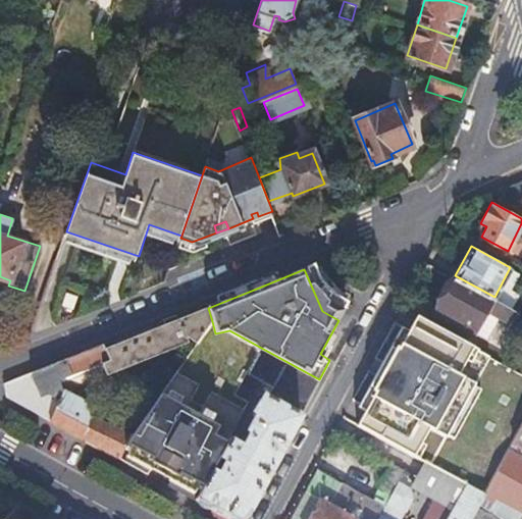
[(494,297),(455,275),(454,277),(450,275),(445,276),(439,287),(440,291),(445,294),(438,308),(486,334),(498,314),(509,320),(516,309),(494,297)]
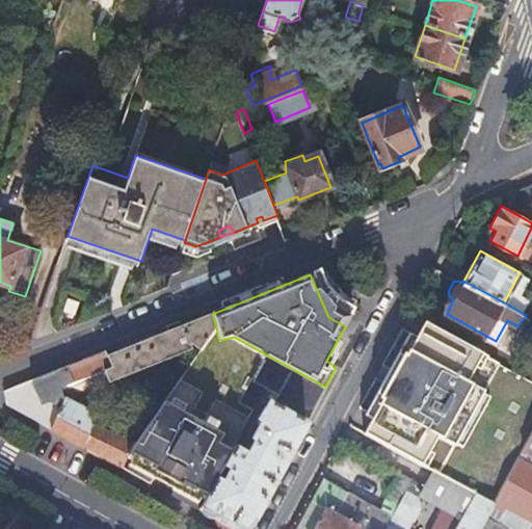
[(107,355),(110,362),(100,366),(106,381),(190,346),(188,341),(193,340),(201,352),(216,327),(212,314),(182,326),(180,320),(166,325),(169,332),(120,351),(107,355)]
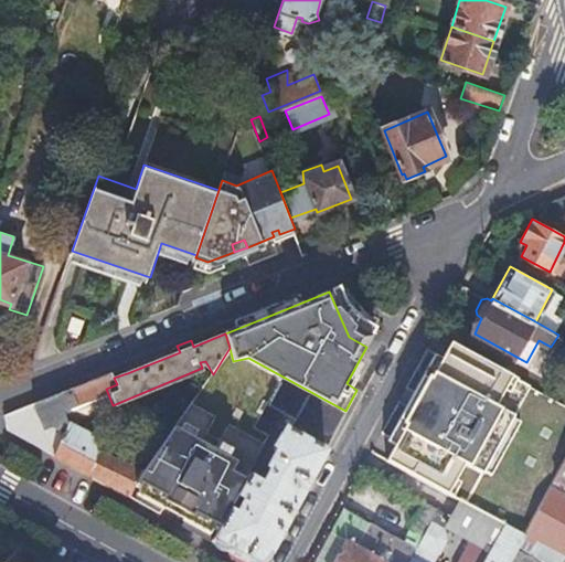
[(564,460),(564,401),(448,339),(438,357),(386,457),(447,490),(448,491),(461,498),(507,522),(525,533),(556,477),(561,469),(564,460)]
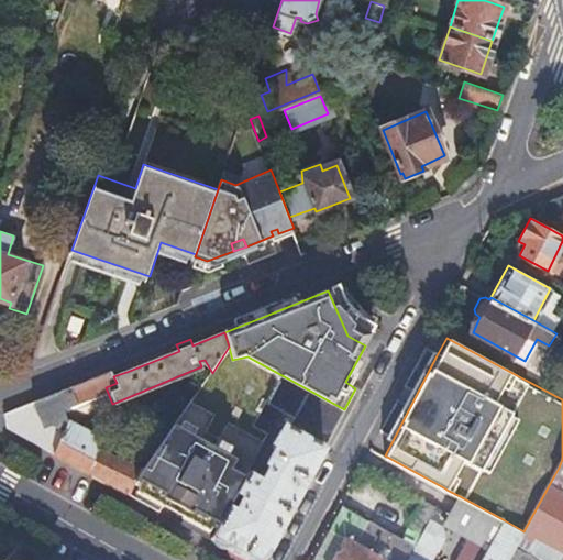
[(327,442),(344,409),(272,370),(277,386),(268,403),(295,417),(291,424),(327,442)]
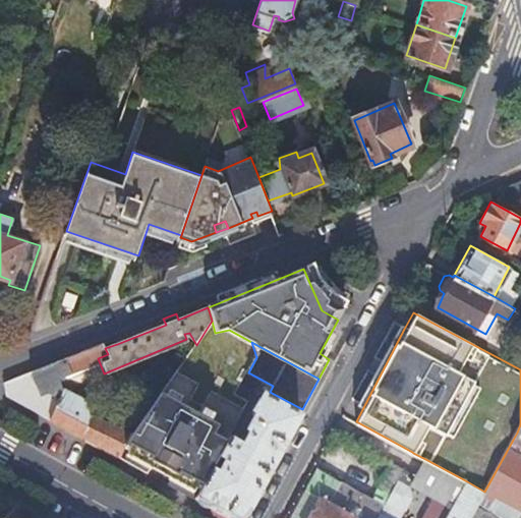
[(7,394),(50,418),(65,390),(104,373),(98,358),(108,354),(105,348),(103,343),(93,347),(6,382),(7,394)]
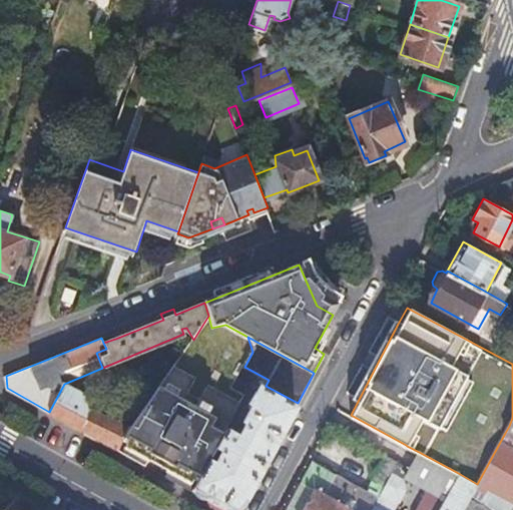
[(64,384),(49,412),(67,421),(83,429),(87,411),(96,393),(105,374),(102,371),(95,383),(90,381),(83,394),(64,384)]
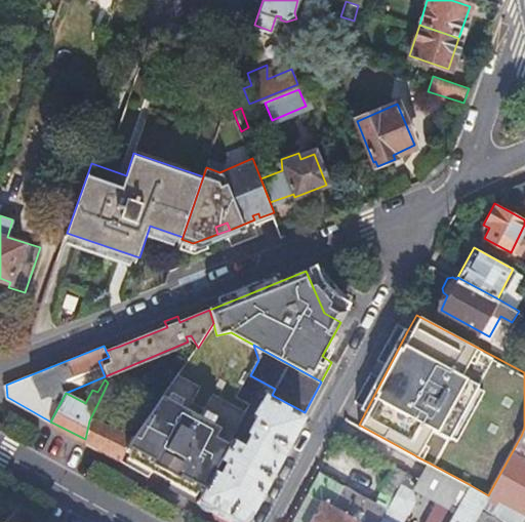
[(259,394),(244,385),(237,397),(252,406),(259,394)]
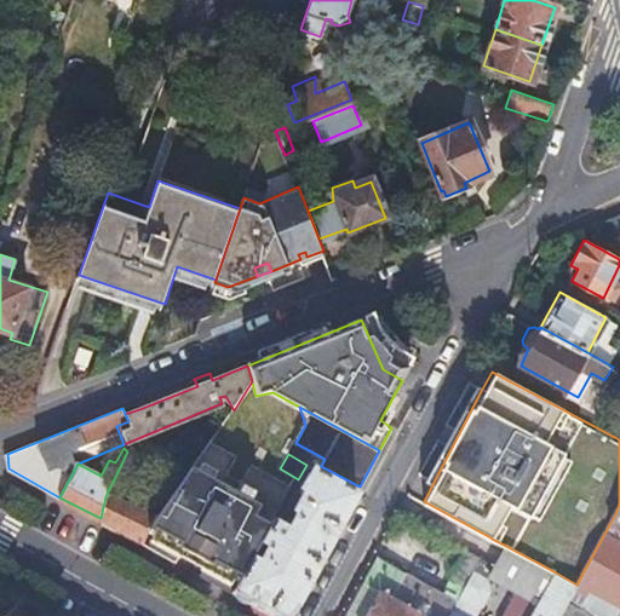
[(191,467),(156,517),(143,542),(159,551),(177,560),(182,550),(197,558),(206,563),(200,573),(233,591),(271,520),(275,513),(191,467)]
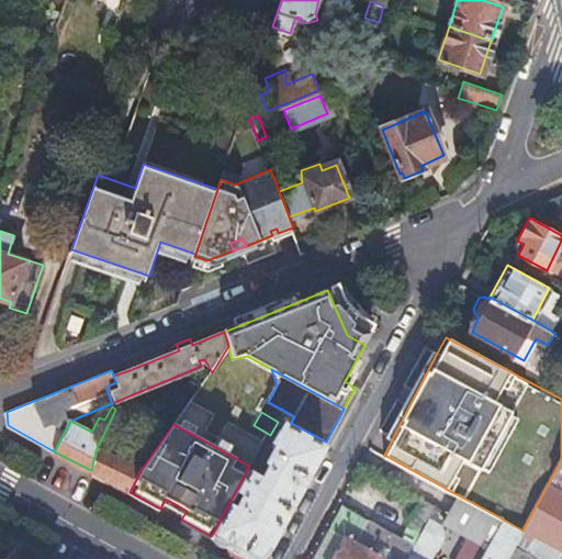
[(246,472),(211,536),(224,544),(251,558),(257,556),(266,555),(302,489),(324,447),(284,425),(274,444),(276,448),(268,461),(269,466),(261,479),(246,472)]
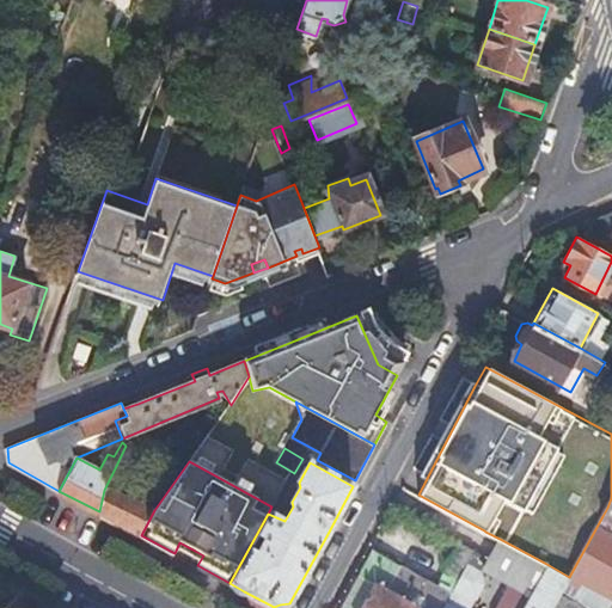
[(104,490),(99,511),(118,522),(128,528),(141,535),(154,510),(136,501),(139,496),(126,487),(132,478),(115,468),(104,490)]
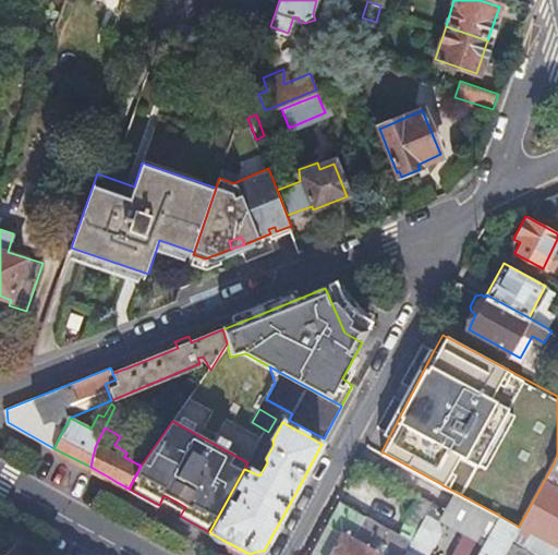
[(519,527),(510,543),(531,554),(553,554),(557,545),(557,474),(549,471),(519,527)]
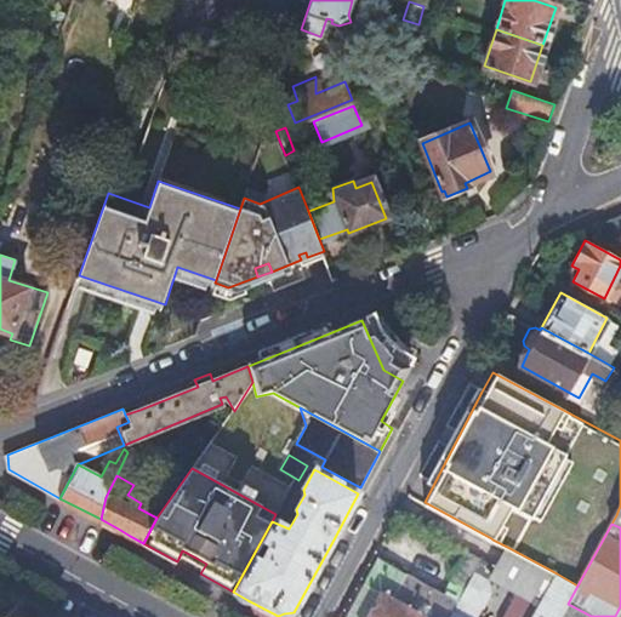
[(465,586),(482,555),(467,547),(449,577),(465,586)]
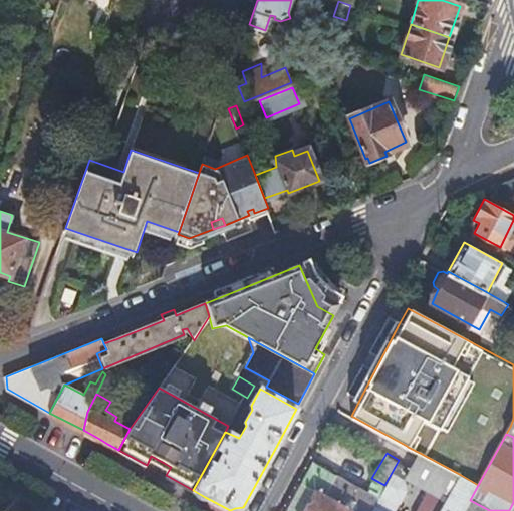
[(450,495),(461,475),(420,453),(412,467),(409,473),(434,486),(450,495)]
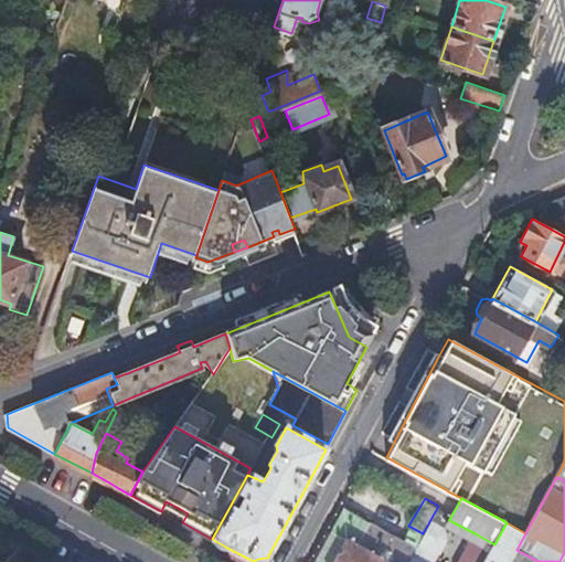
[(525,533),(507,522),(494,544),(477,534),(461,561),(436,561),(449,540),(446,526),(449,520),(452,513),(438,506),(423,533),(415,549),(406,561),(510,561),(516,550),(525,533)]
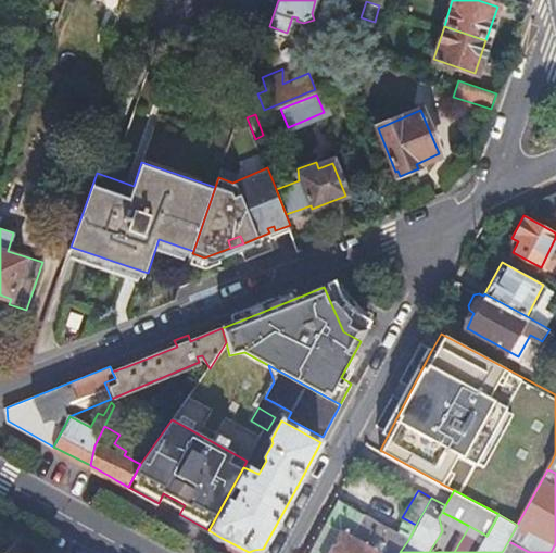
[(400,552),(408,540),(365,515),(339,502),(310,552),(400,552)]
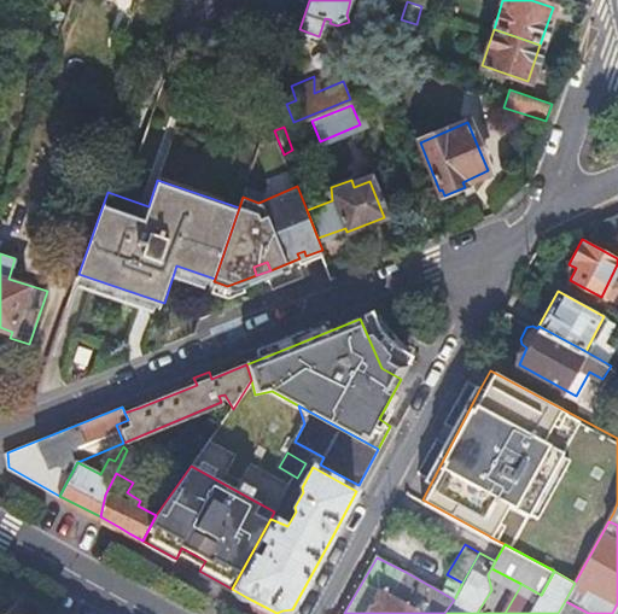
[(588,613),(565,601),(558,613),(588,613)]
